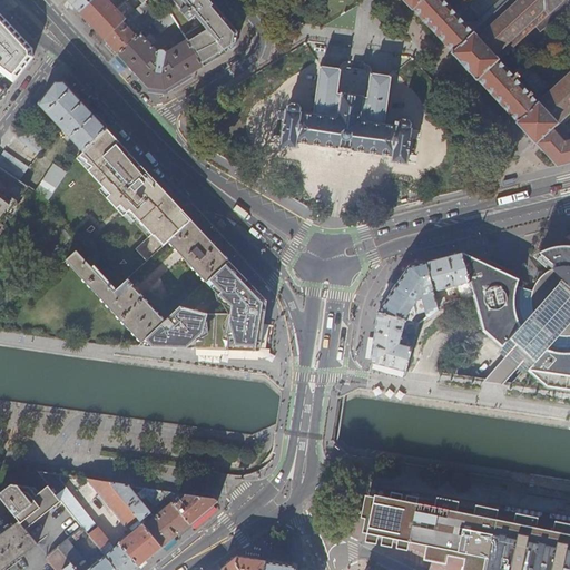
[(67,0),(80,15),(91,5),(87,0),(67,0)]
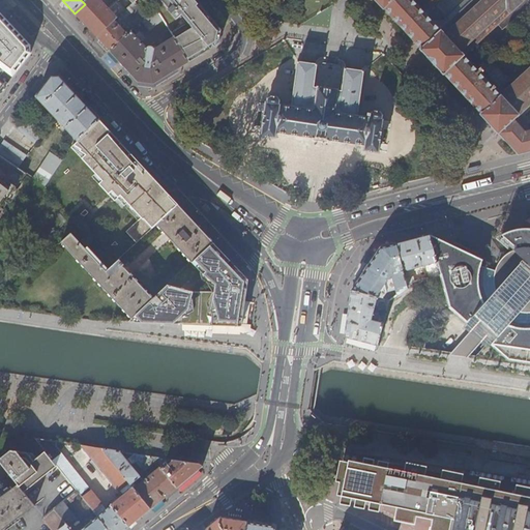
[(88,0),(85,4),(75,13),(93,33),(97,38),(126,10),(118,1),(109,9),(99,0),(88,0)]
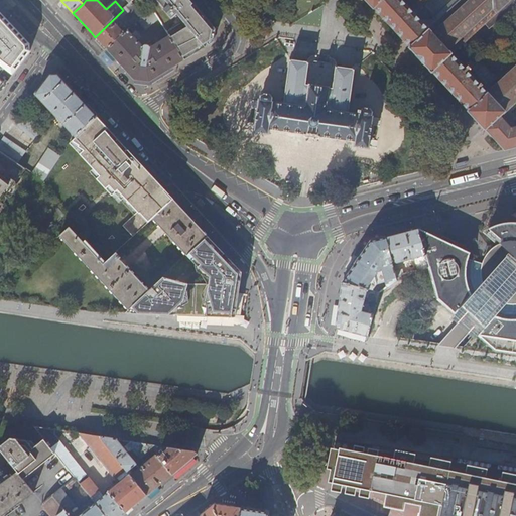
[(194,5),(188,0),(146,0),(153,9),(159,20),(169,37),(184,61),(214,43),(216,31),(194,4),(194,5)]
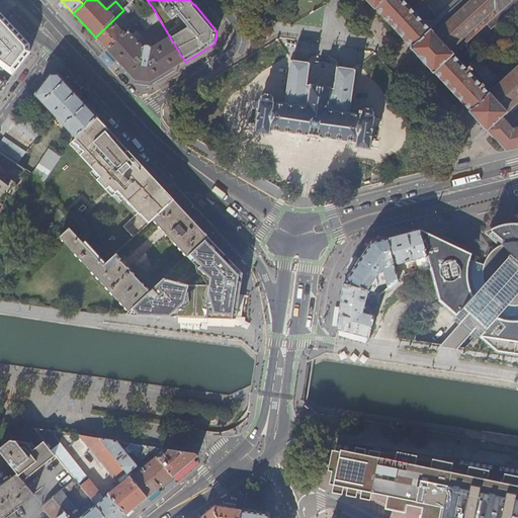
[(507,152),(517,149),(517,125),(507,113),(517,103),(517,66),(489,94),(483,87),(484,85),(482,84),(481,85),(468,72),(471,68),(469,66),(466,69),(453,55),(492,19),(494,21),(495,21),(517,0),(462,0),(430,30),(402,0),(365,0),(374,9),(375,9),(412,49),(411,49),(433,73),(434,73),(470,111),(469,112),(487,131),(507,152)]
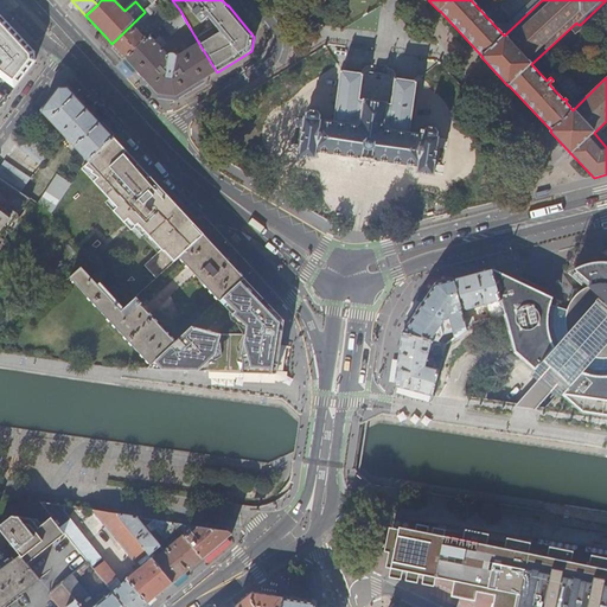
[(606,0),(580,25),(582,29),(606,6),(606,0)]
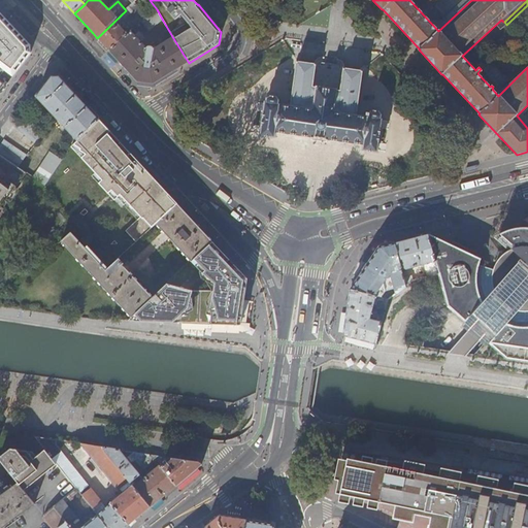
[(97,38),(110,52),(132,32),(136,28),(142,23),(147,18),(134,3),(133,4),(126,10),(97,38)]
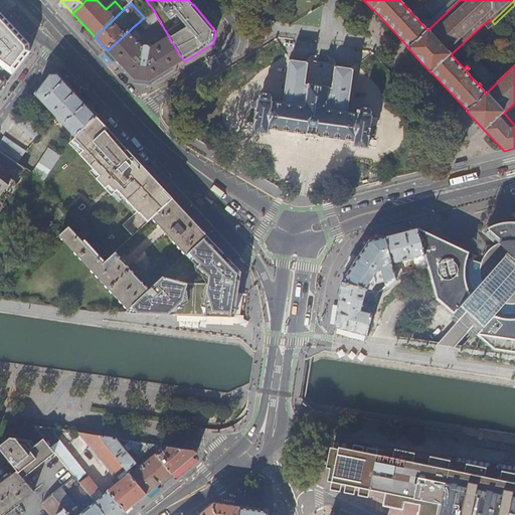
[(146,31),(159,20),(153,9),(144,17),(139,22),(146,31)]
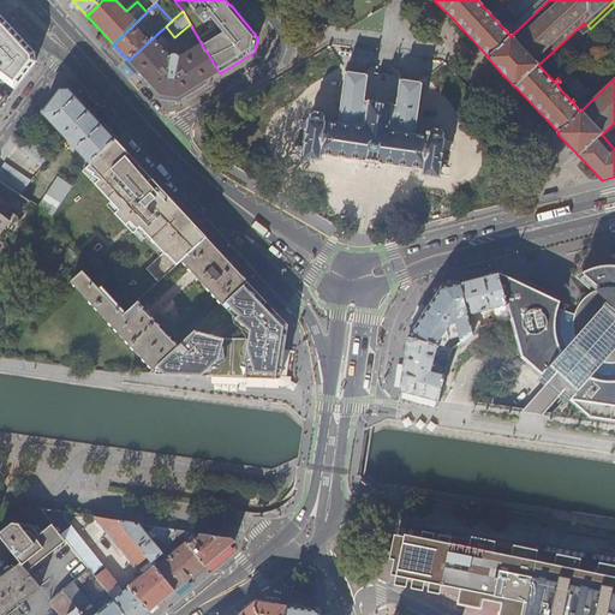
[(36,53),(0,13),(0,109),(36,63),(36,53)]
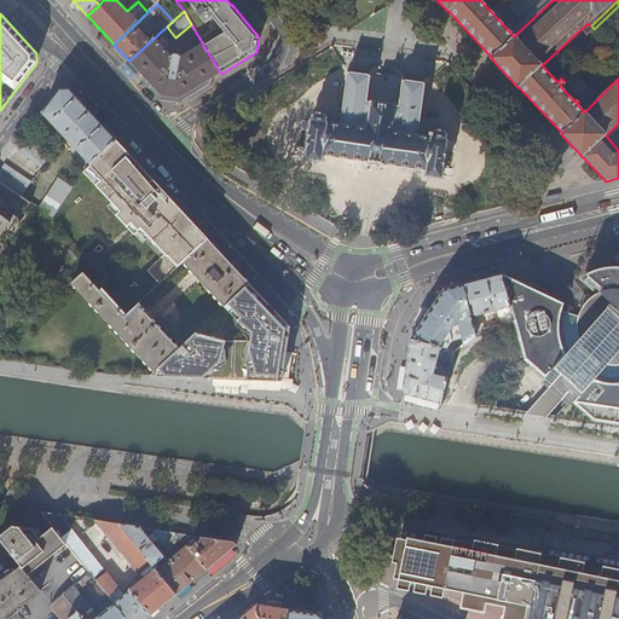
[(180,99),(221,74),(203,45),(184,57),(181,55),(178,57),(175,57),(173,57),(166,50),(171,46),(165,39),(160,42),(157,40),(155,38),(129,61),(162,97),(180,99)]
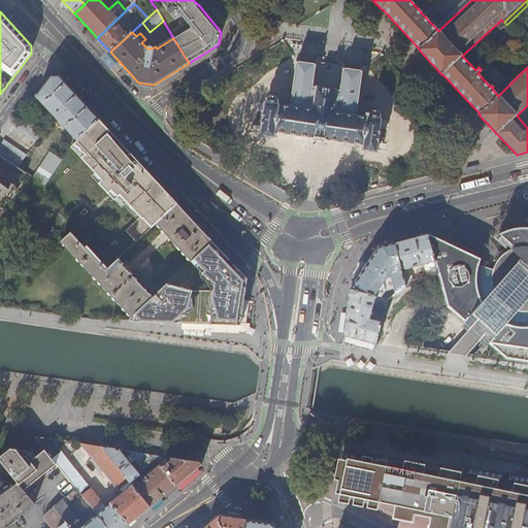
[(362,152),(377,154),(383,120),(382,120),(382,116),(380,112),(372,111),(369,114),(368,118),(367,119),(357,117),(363,71),(344,69),(340,92),(337,91),(317,88),(317,89),(314,88),(317,65),(297,62),(291,107),(281,106),(281,105),(279,105),(279,101),(276,98),(270,97),(266,100),(266,103),(265,103),(260,137),(274,139),(275,134),(319,139),(363,146),(362,152)]
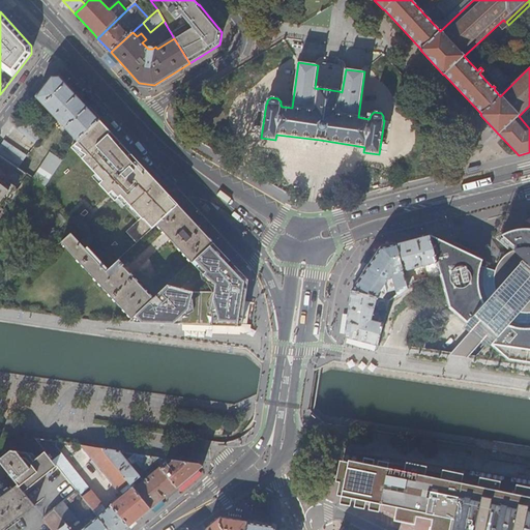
[(78,142),(100,121),(80,98),(59,77),(52,78),(36,98),(70,134),(78,142)]
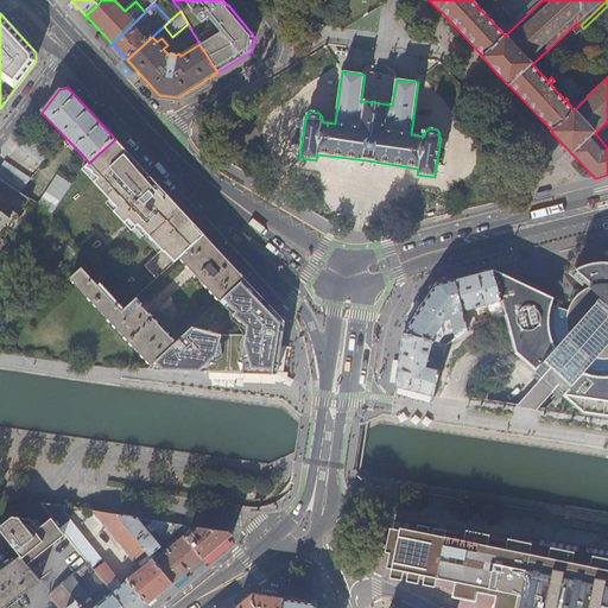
[(51,154),(27,134),(17,146),(42,166),(51,154)]
